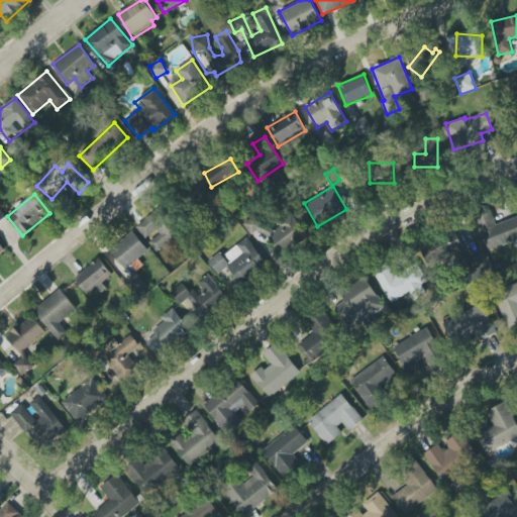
[(144,238),(156,231),(159,235),(149,241),(157,252),(182,234),(163,207),(135,225),(144,238)]
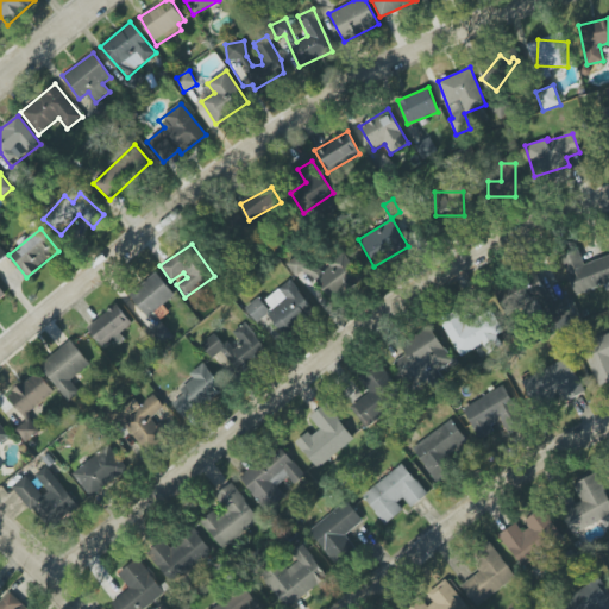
[(608,255),(584,264),(579,249),(562,256),(577,295),(608,282),(608,255)]
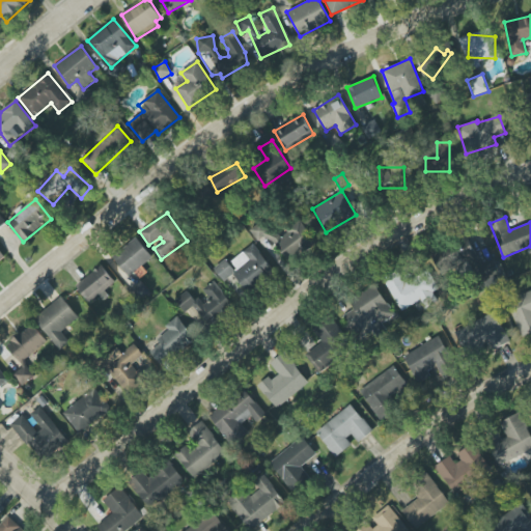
[(314,242),(299,221),(279,235),(266,219),(250,230),(259,242),(268,235),(287,262),(314,242)]
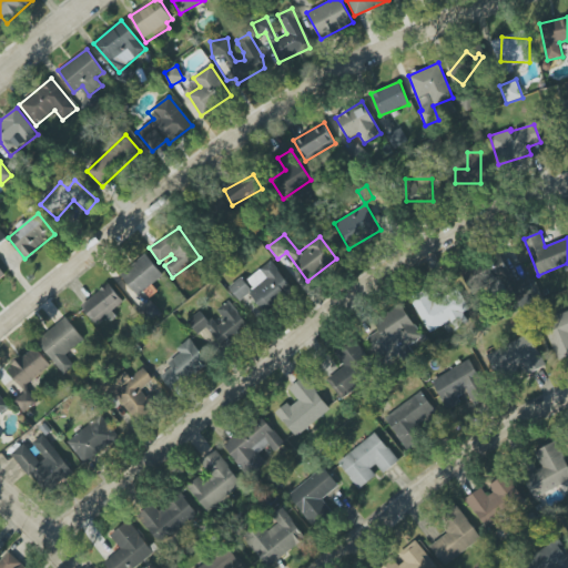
[(155,288),(152,284),(163,275),(146,254),(121,274),(141,300),(155,288)]
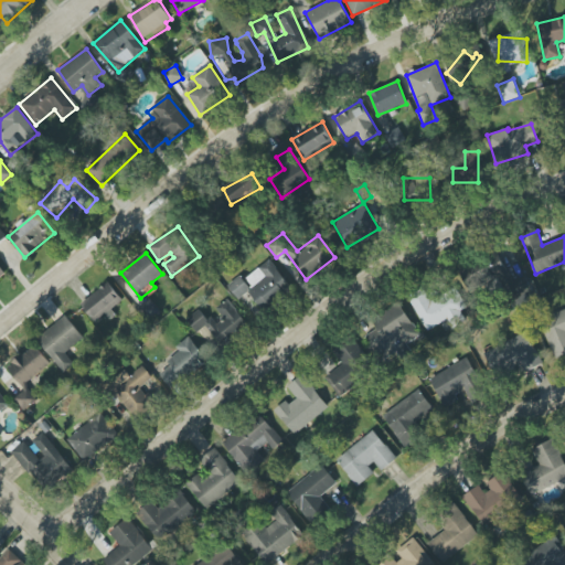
[(238,299),(248,291),(262,308),(290,286),(269,259),(244,280),(241,276),(227,286),(238,299)]
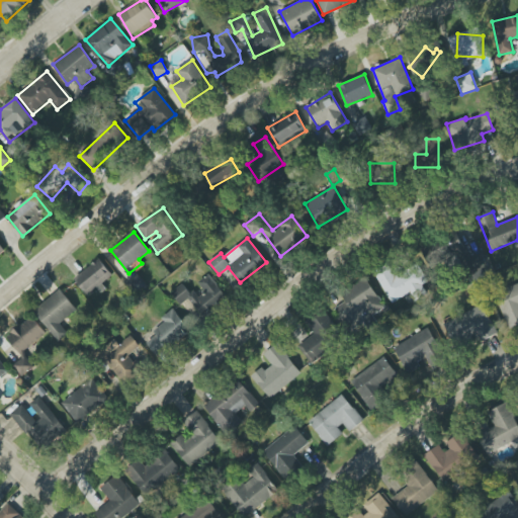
[(429,268),(452,261),(445,239),(422,246),(429,268)]
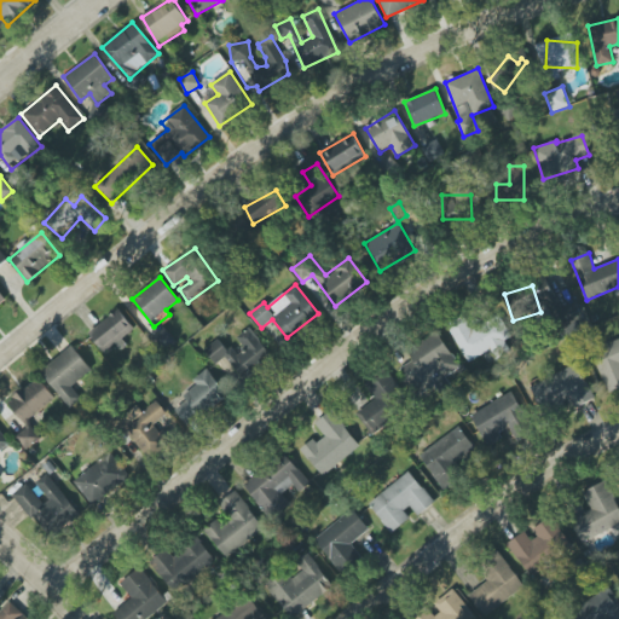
[(88,335),(105,353),(115,345),(119,348),(137,330),(117,308),(88,335)]
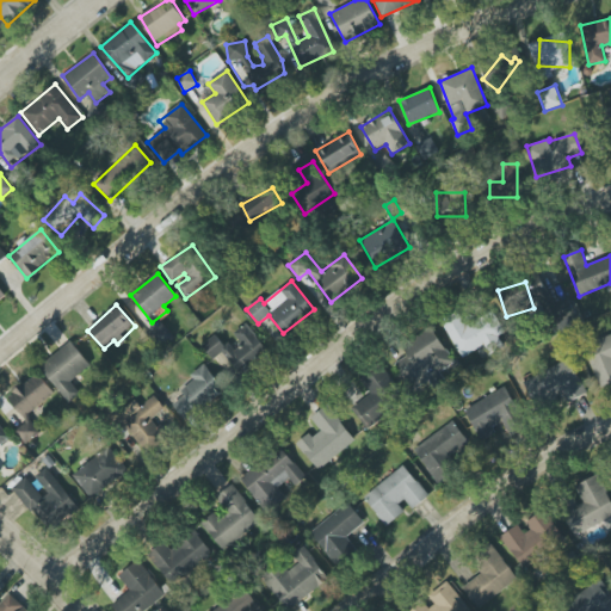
[(463,362),(500,341),(498,337),(503,333),(491,312),(466,325),(458,312),(442,321),(463,362)]
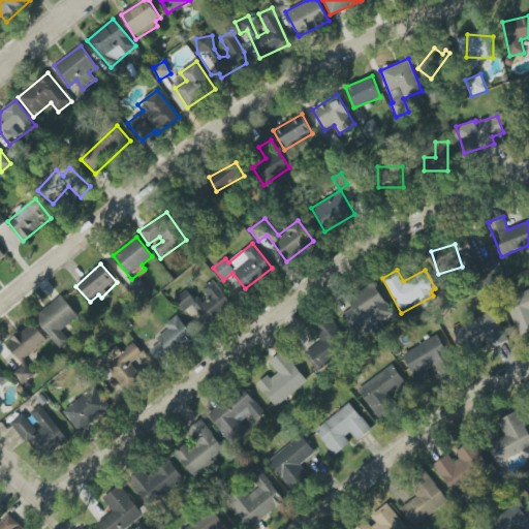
[(187,289),(175,300),(185,311),(193,305),(208,322),(231,304),(212,281),(203,288),(211,298),(204,303),(197,296),(194,299),(187,289)]
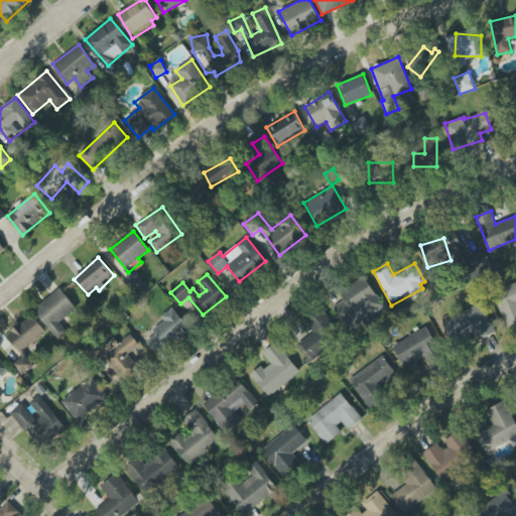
[(340,291),(345,300),(336,305),(347,328),(383,308),(367,276),(340,291)]
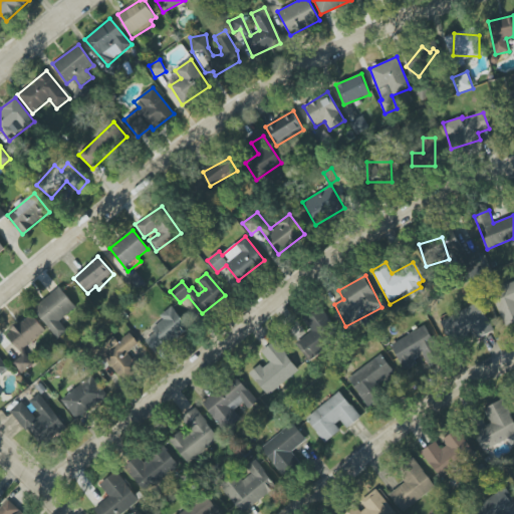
[(513,281),(492,290),(505,326),(513,322),(513,281)]
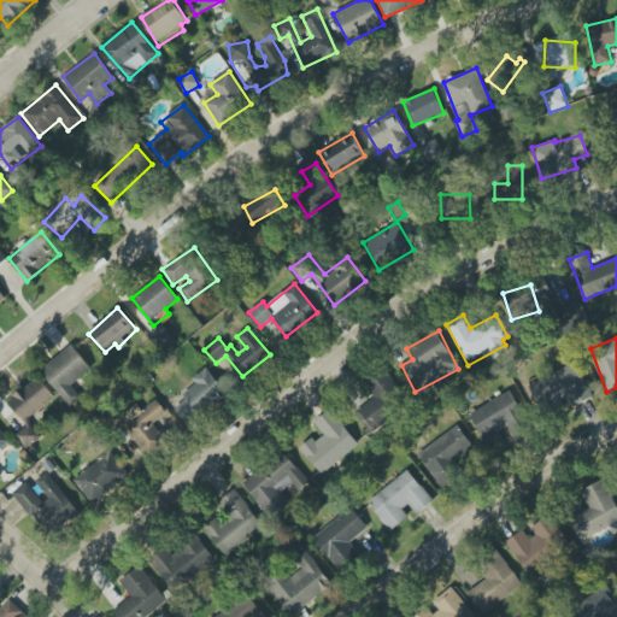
[(92,370),(74,345),(41,369),(69,406),(81,398),(71,385),(92,370)]
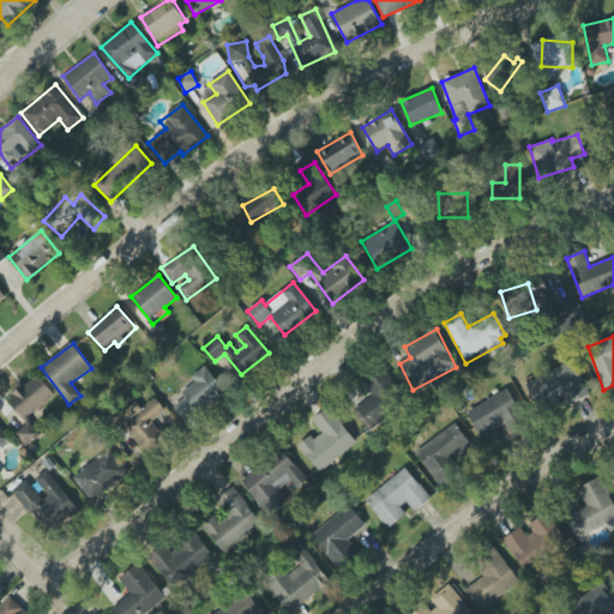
[(565,391),(571,404),(590,396),(572,361),(525,384),(535,405),(565,391)]
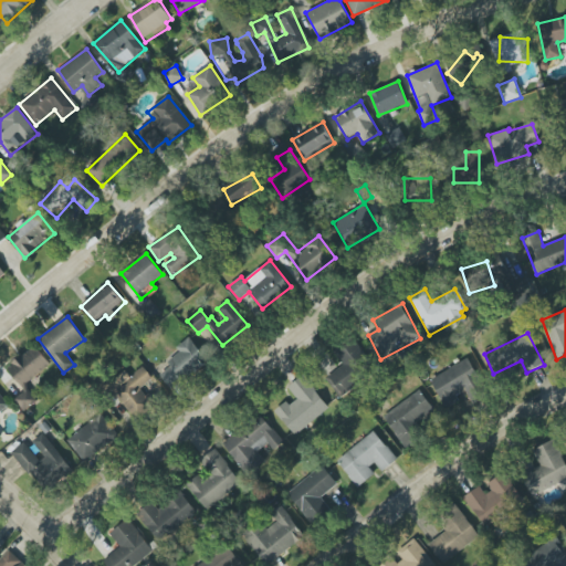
[(171,389),(208,362),(190,337),(176,347),(179,353),(166,363),(169,367),(159,374),(171,389)]
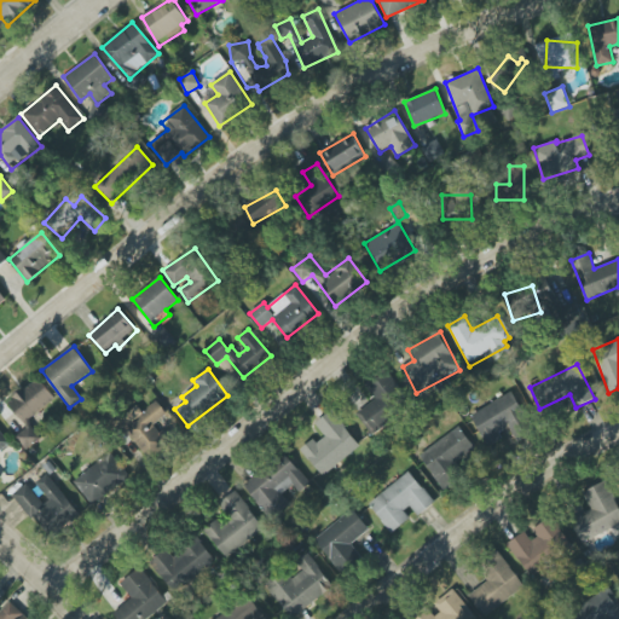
[(371,433),(411,404),(388,372),(366,387),(376,399),(358,412),(371,433)]
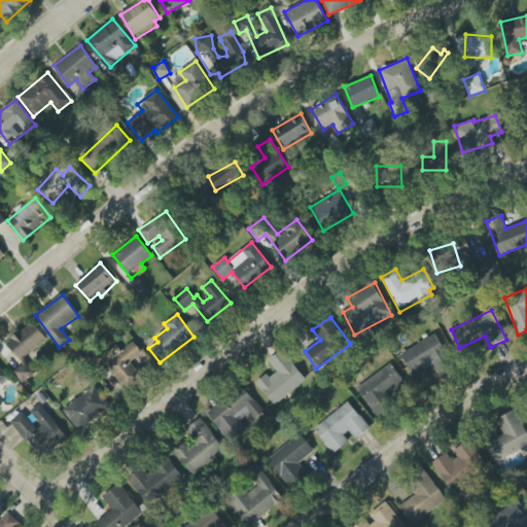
[(6,340),(19,359),(46,342),(35,323),(6,340)]
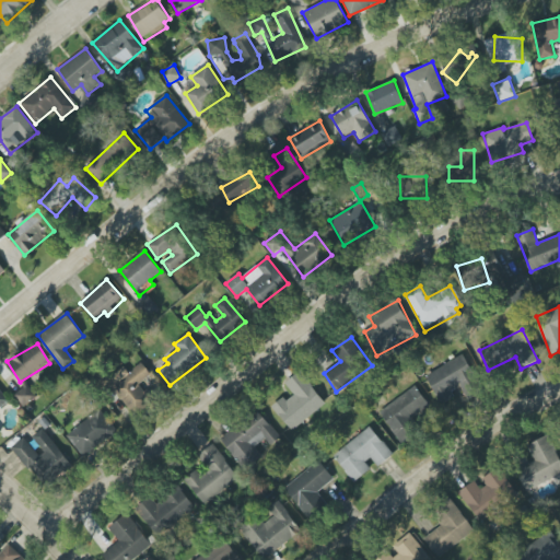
[(424,375),(442,405),(455,397),(452,392),(461,386),(465,395),(481,386),(464,354),(424,375)]
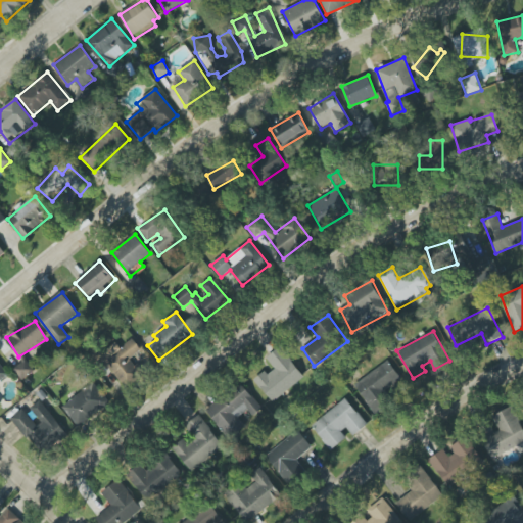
[(142,349),(132,338),(121,348),(115,342),(105,352),(110,358),(104,364),(127,387),(144,372),(132,359),(142,349)]
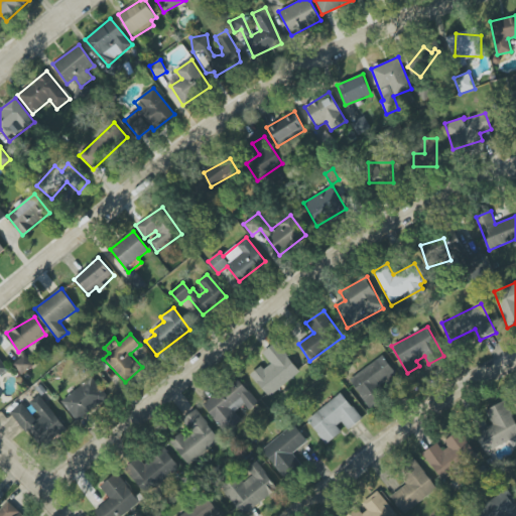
[(252,375),(269,397),(300,373),(277,342),(262,353),(269,362),(252,375)]
